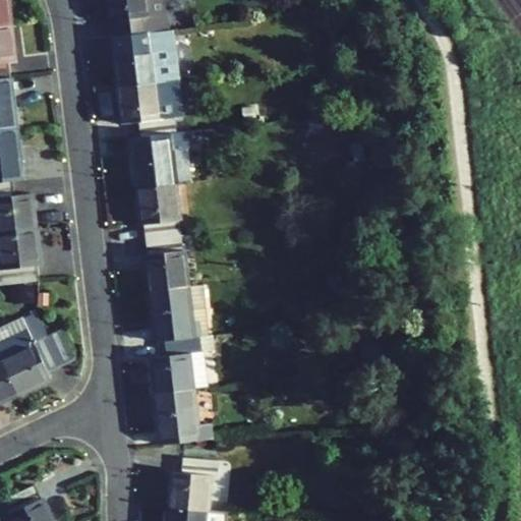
[(0,0),(0,26),(10,25),(7,0),(0,0)]
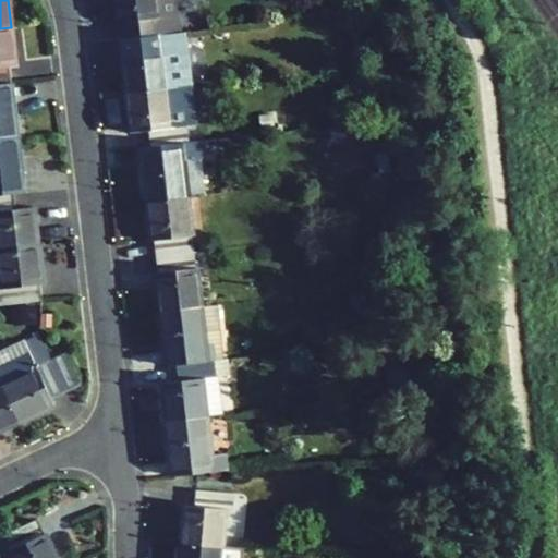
[(114,0),(121,39),(180,32),(179,15),(176,16),(173,0),(114,0)]
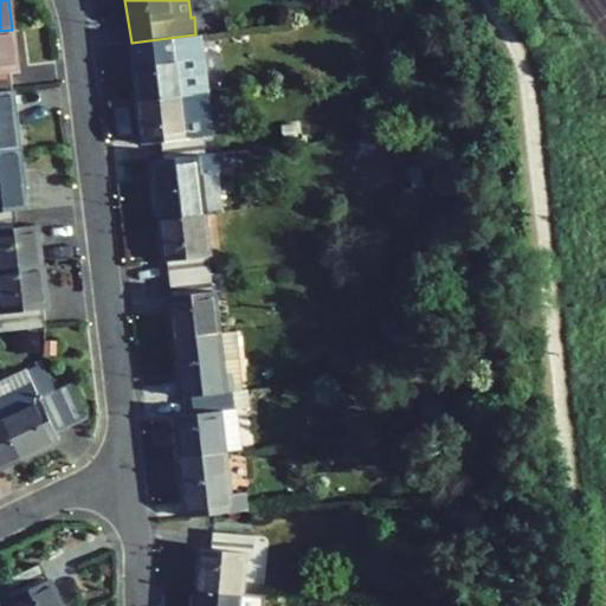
[(0,91),(11,90),(8,72),(17,72),(12,30),(0,31),(0,91)]
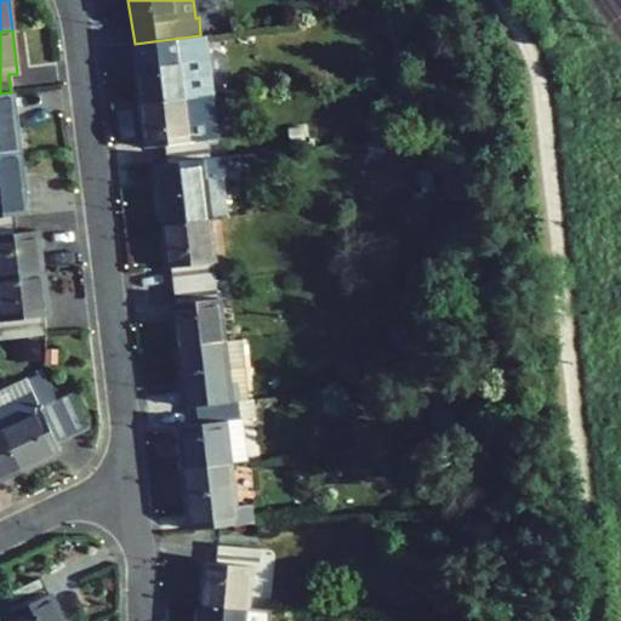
[(136,62),(141,104),(184,100),(212,96),(205,35),(200,35),(135,44),(136,62)]
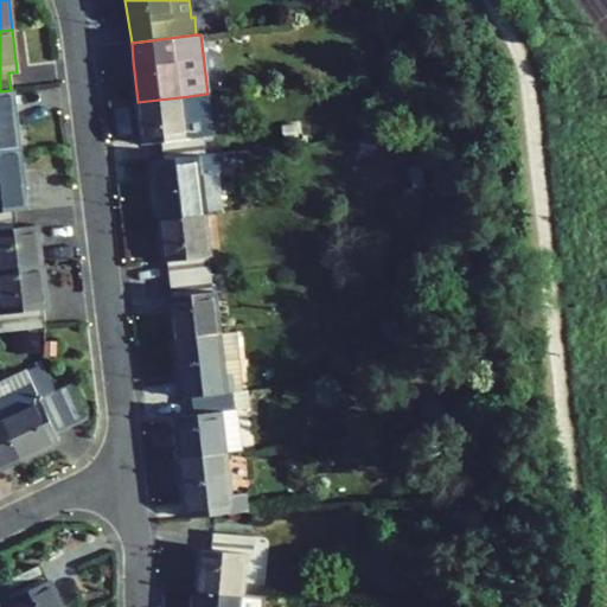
[(11,90),(0,91),(0,152),(18,149),(11,90)]
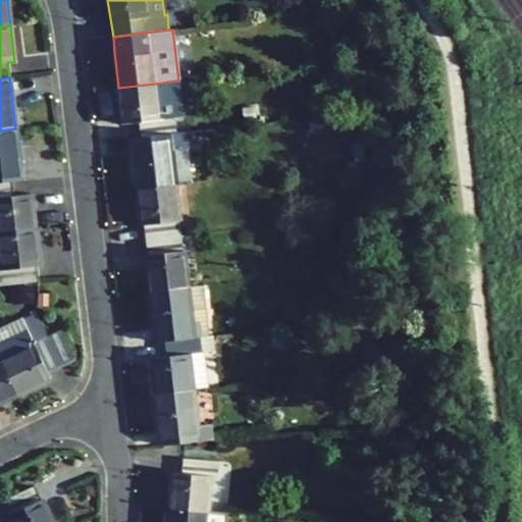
[(183,116),(178,81),(155,84),(118,88),(122,124),(138,122),(140,137),(175,133),(173,117),(183,116)]
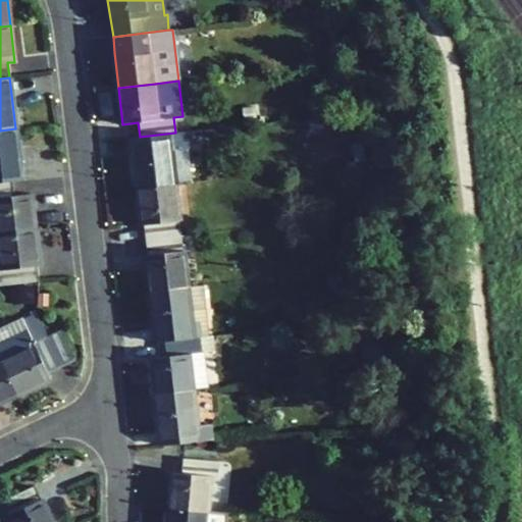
[(0,183),(11,181),(21,180),(15,128),(0,131),(0,183)]
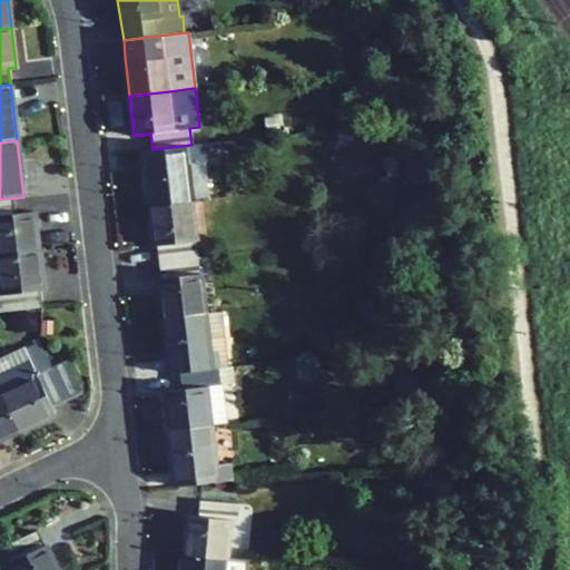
[(144,150),(150,206),(192,202),(187,164),(204,163),(210,161),(208,143),(192,145),(153,149),(144,150)]
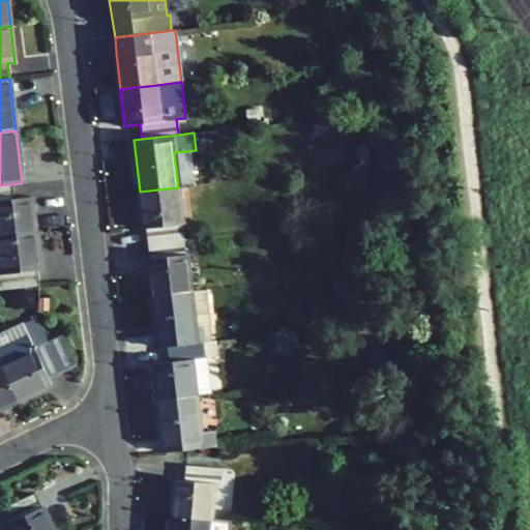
[(178,187),(194,185),(189,151),(174,152),(178,187)]
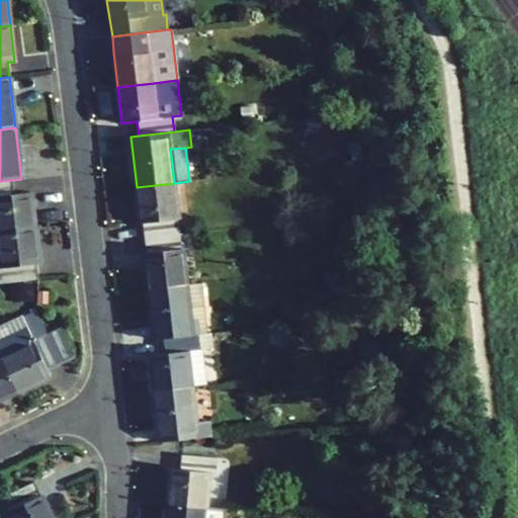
[(0,232),(34,229),(29,193),(12,195),(11,180),(0,181),(0,232)]
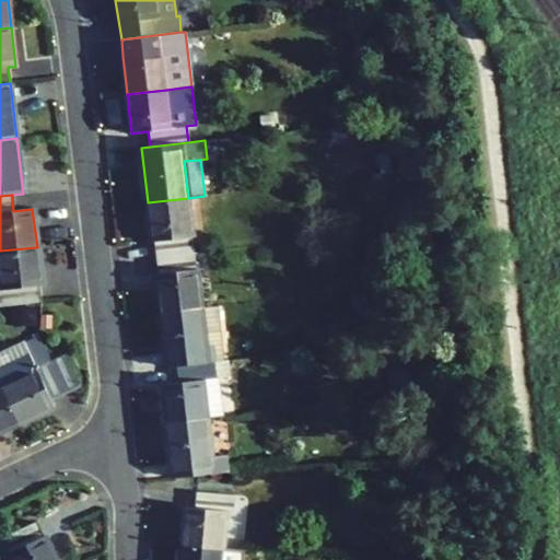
[(194,253),(191,236),(193,236),(188,198),(148,202),(155,257),(194,253)]
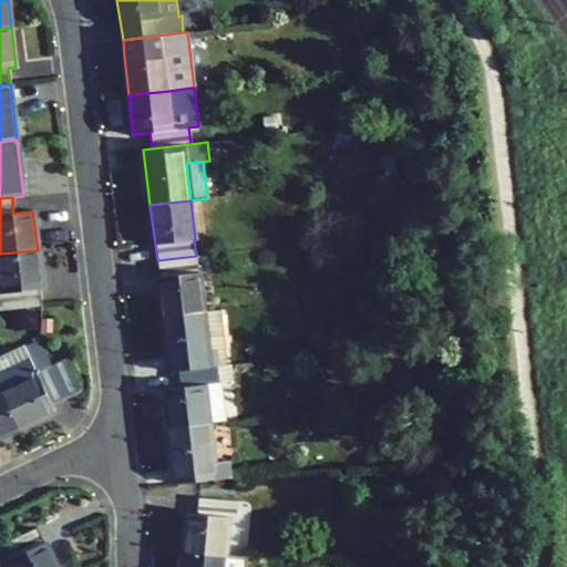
[(38,250),(0,254),(0,310),(41,306),(39,289),(42,289),(38,250)]
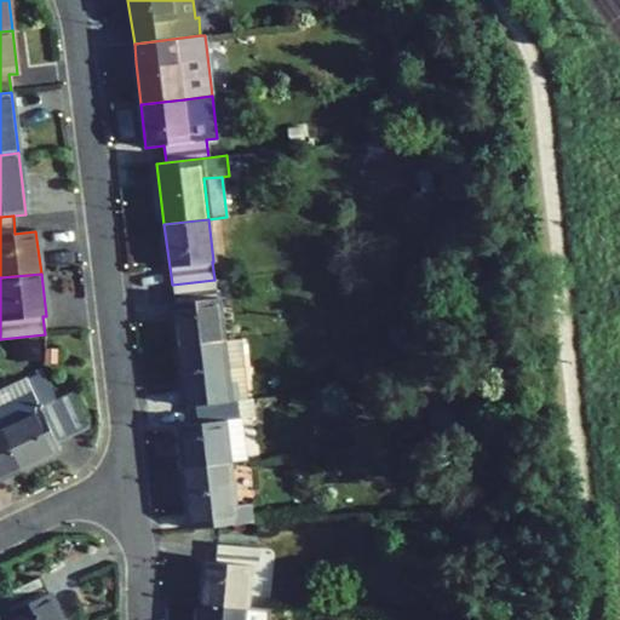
[(223,340),(214,280),(172,285),(174,303),(173,304),(178,346),(223,340)]
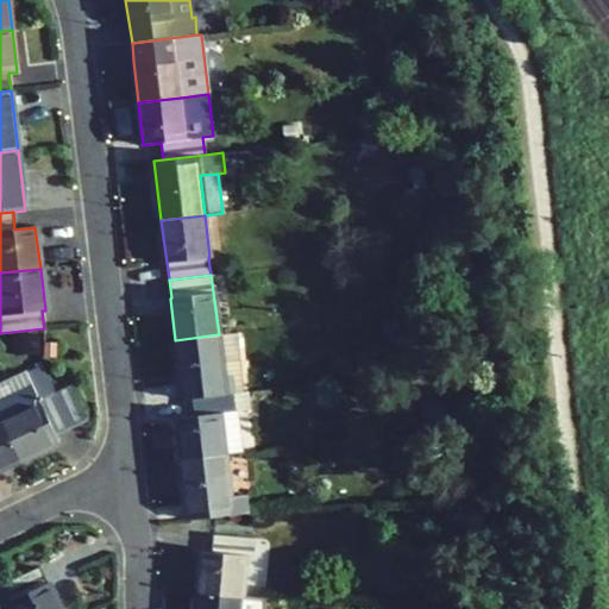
[(20,334),(22,350),(41,347),(38,332),(20,334)]
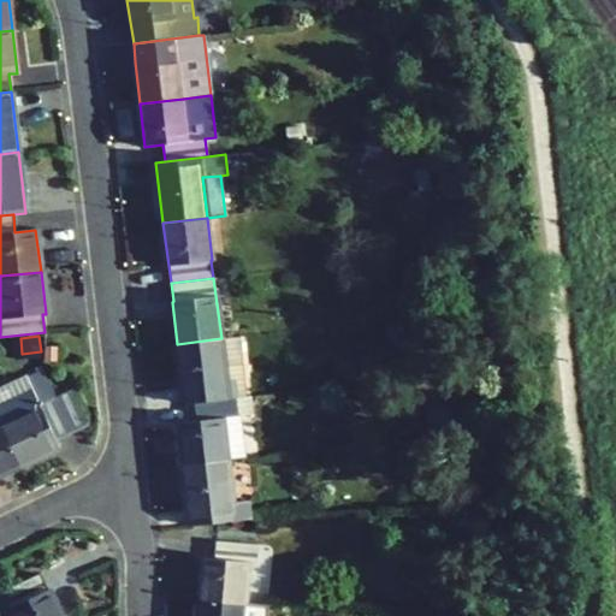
[(236,397),(246,396),(238,336),(221,338),(226,380),(234,380),(236,397)]
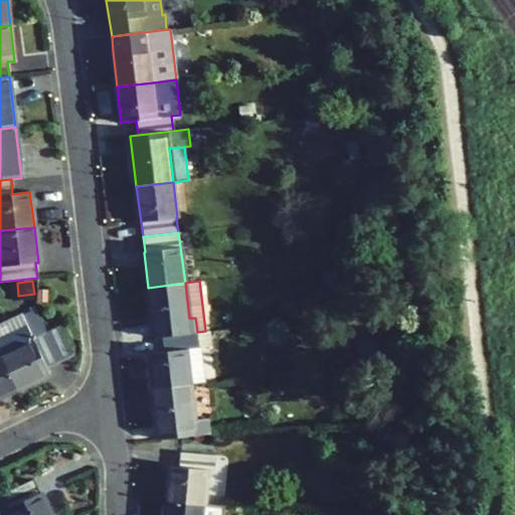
[(197,332),(195,318),(189,318),(185,283),(148,288),(152,323),(160,322),(162,337),(197,332)]
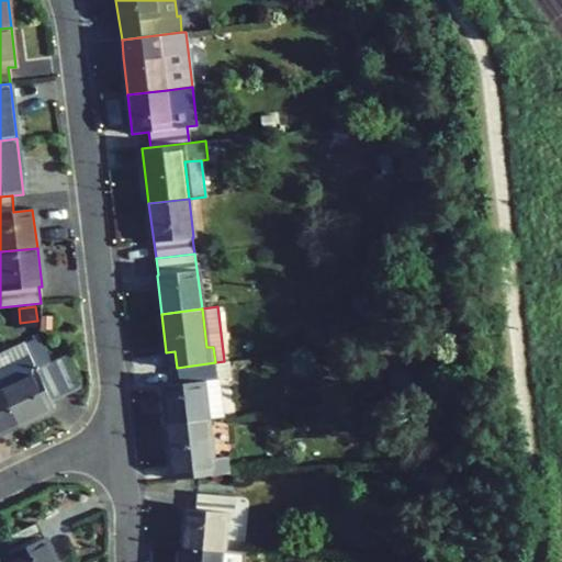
[(41,316),(40,327),(51,328),(52,317),(41,316)]
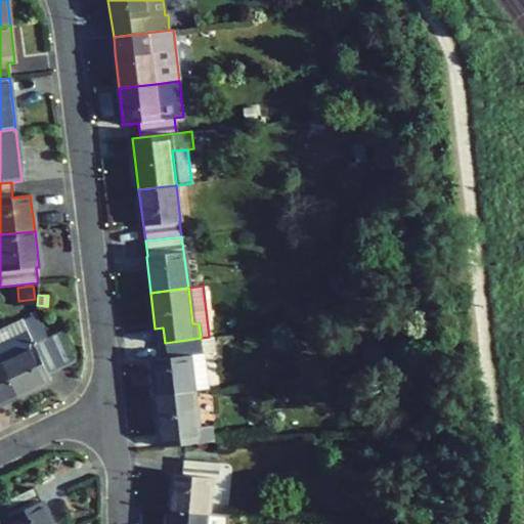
[(47,374),(60,367),(47,339),(38,320),(36,315),(22,322),(27,333),(0,345),(0,360),(1,362),(17,396),(50,381),(47,374)]
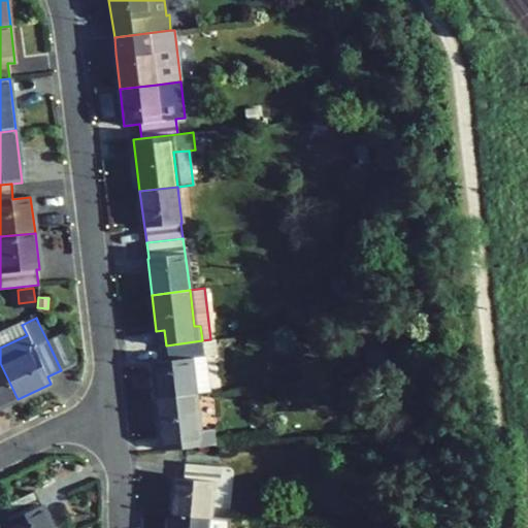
[(21,323),(0,332),(0,348),(27,335),(22,325),(21,323)]
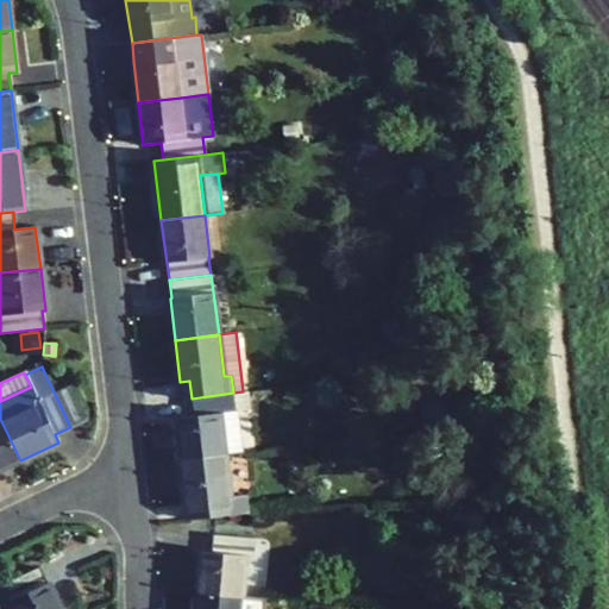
[(70,427),(87,419),(71,387),(55,394),(70,427)]
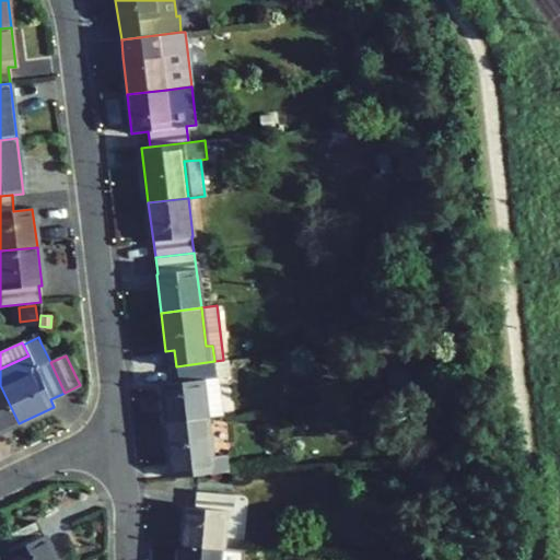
[(216,375),(230,373),(228,359),(223,360),(214,361),(216,375)]
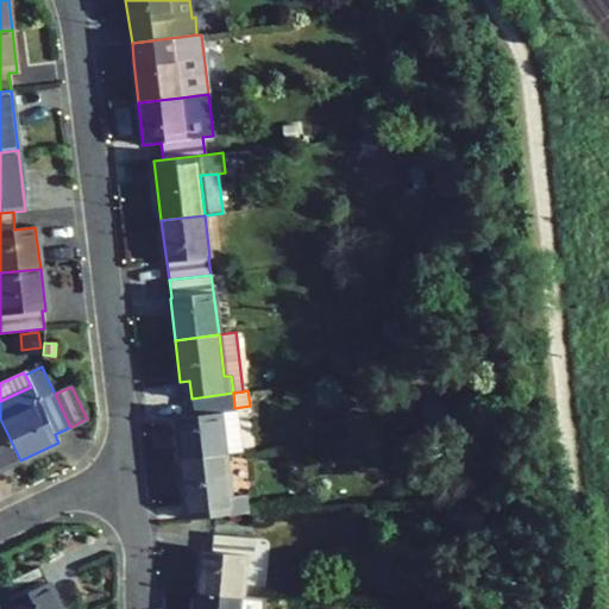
[(176,419),(181,460),(225,454),(219,413),(236,412),(234,408),(233,393),(192,399),(194,416),(176,419)]
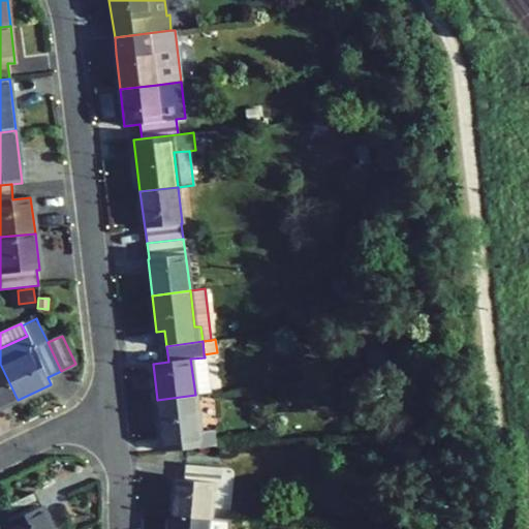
[(211,393),(207,356),(205,358),(190,359),(195,395),(211,393)]
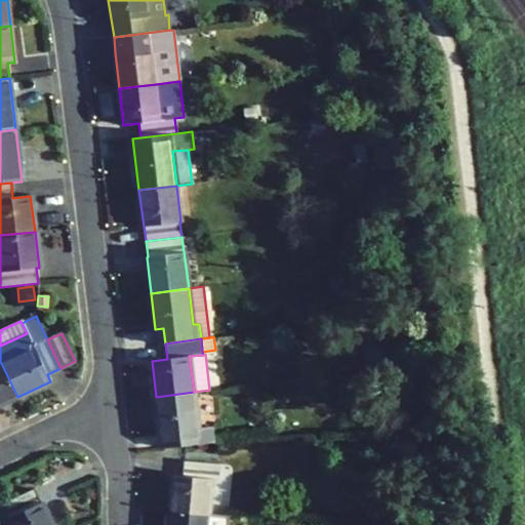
[(1,363),(0,363),(0,405),(17,397),(1,363)]
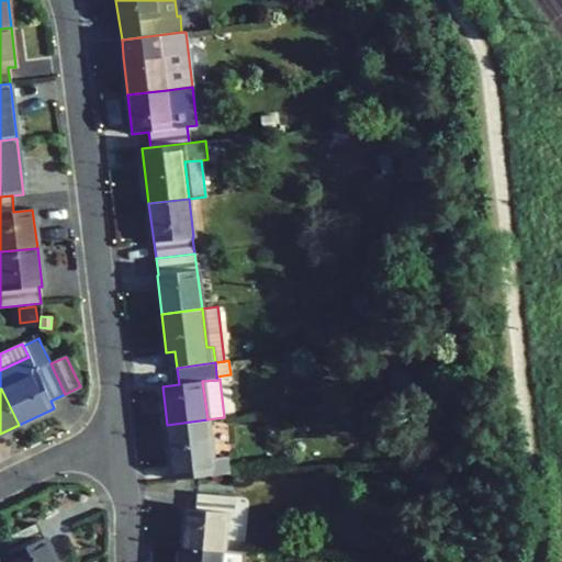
[(167,425),(175,480),(220,474),(228,462),(227,457),(212,458),(208,419),(167,425)]
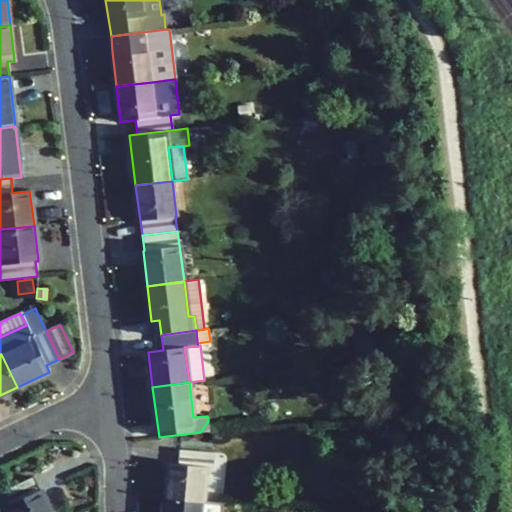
[(200,432),(209,431),(208,421),(200,432)]
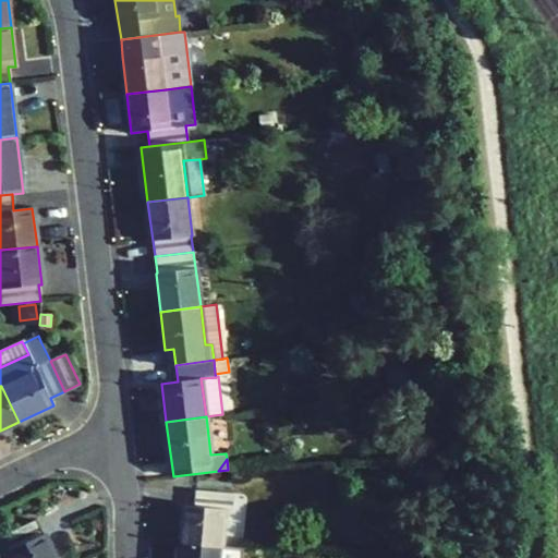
[(181,544),(221,547),(225,509),(231,510),(232,494),(194,489),(193,506),(184,506),(181,544)]
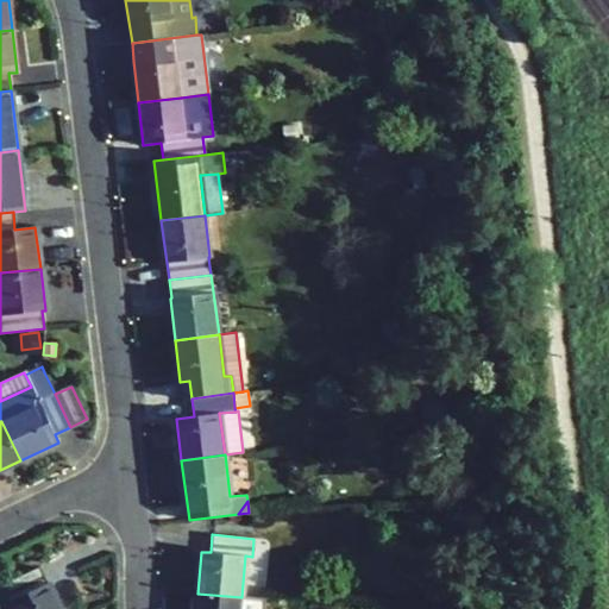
[(7,602),(10,608),(60,608),(39,567),(1,585),(8,602),(7,602)]
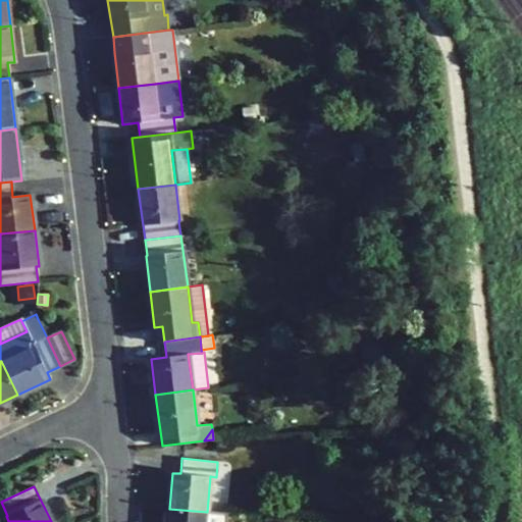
[(168,521),(225,521),(227,514),(207,512),(169,509),(168,521)]
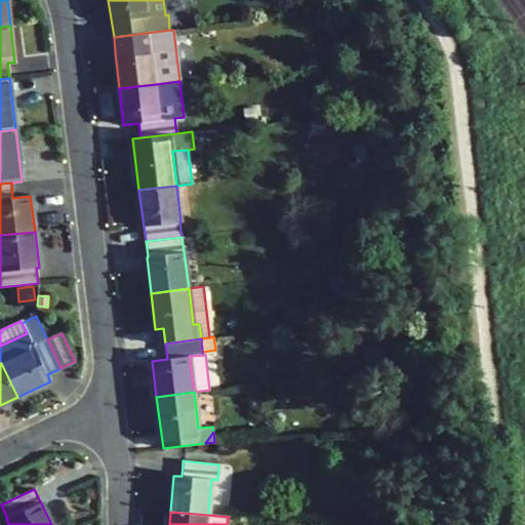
All buildings are outlined.
